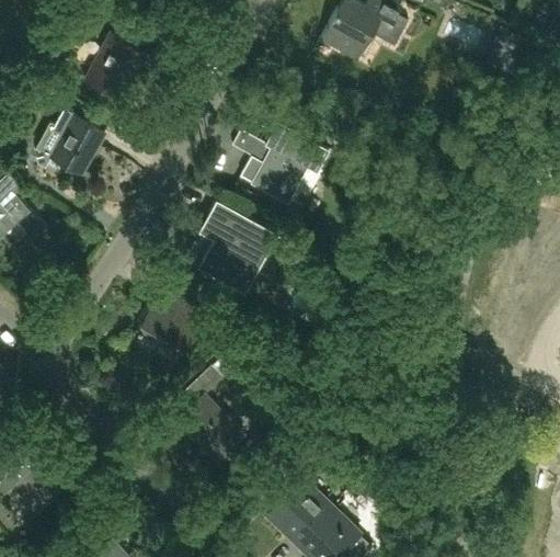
[(355,60),(372,31),(383,37),(398,10),(379,0),(366,0),(362,8),(346,0),(341,0),(336,11),(334,10),(319,41),(355,60)]
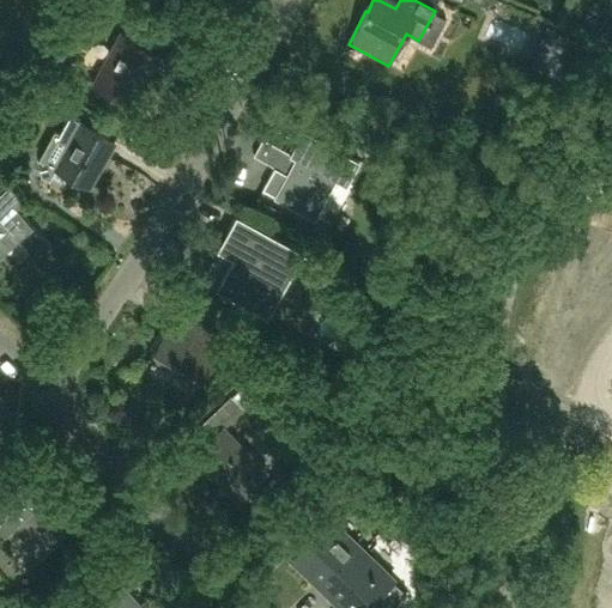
[(147,81),(161,58),(119,36),(91,89),(125,107),(140,78),(147,81)]
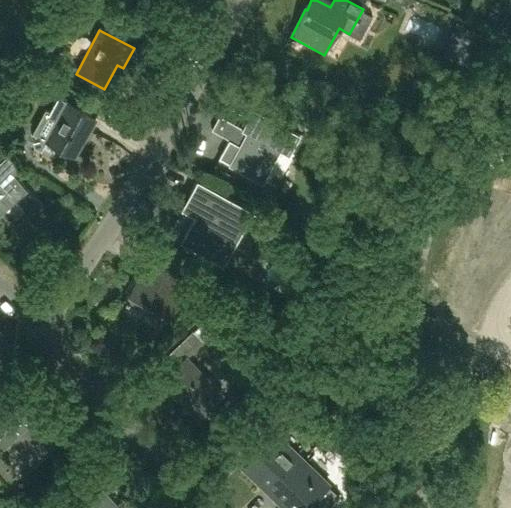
[(462,30),(448,59),(465,67),(478,38),(462,30)]
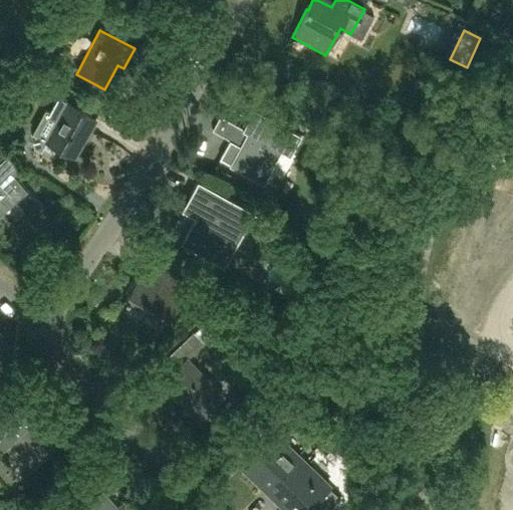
[(74,158),(93,119),(65,105),(46,144),(74,158)]
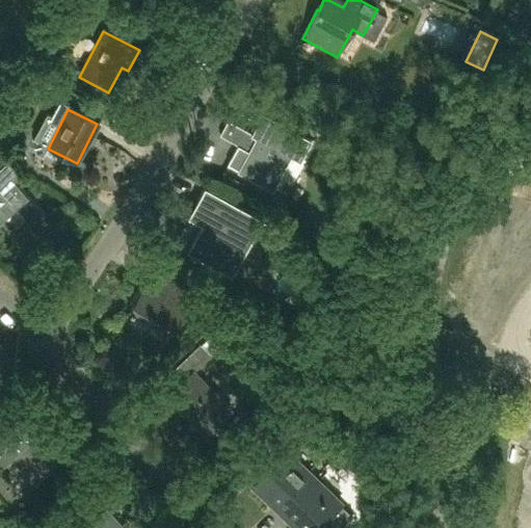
[(226,124),(217,139),(218,139),(236,150),(227,167),(237,174),(237,175),(261,187),(280,154),(289,159),(298,164),(309,144),(262,119),(250,137),(226,124)]
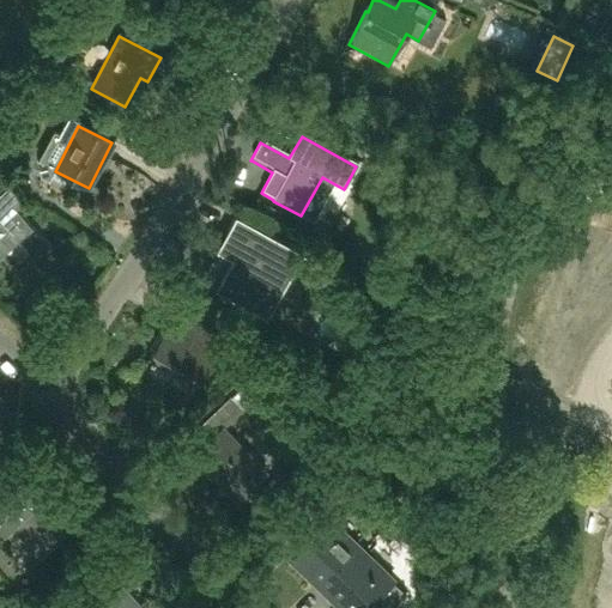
[(32,260),(48,245),(13,206),(19,200),(7,187),(0,192),(0,211),(1,211),(4,214),(0,217),(0,254),(16,241),(32,260)]
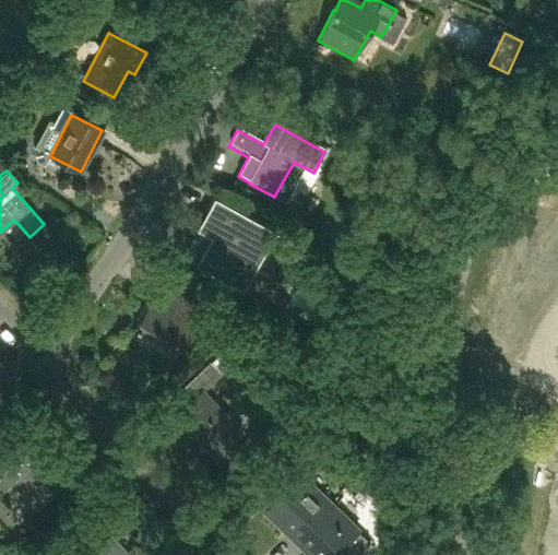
[(244,293),(264,254),(276,233),(215,200),(197,233),(211,240),(197,268),(201,270),(200,271),(206,275),(208,274),(244,293)]
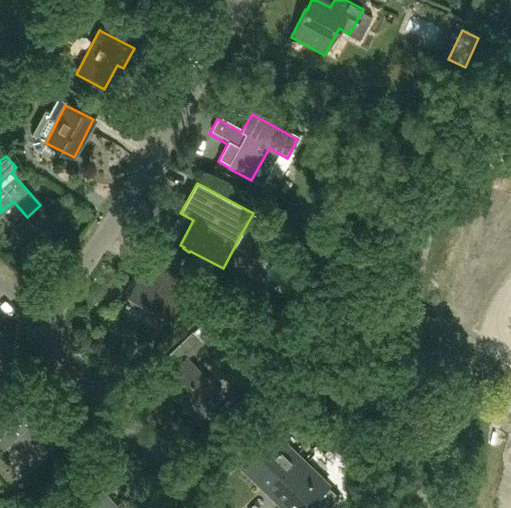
[(162,321),(183,285),(145,263),(125,299),(162,321)]
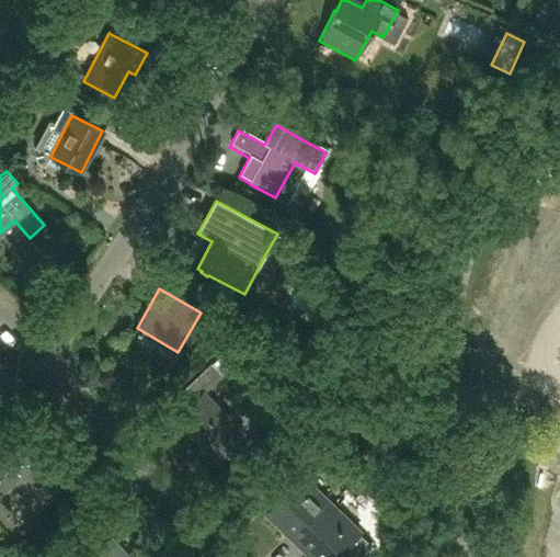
[(204,395),(221,378),(212,367),(170,407),(180,417),(174,422),(185,433),(187,431),(217,462),(227,452),(228,454),(232,448),(231,447),(243,435),(204,395)]
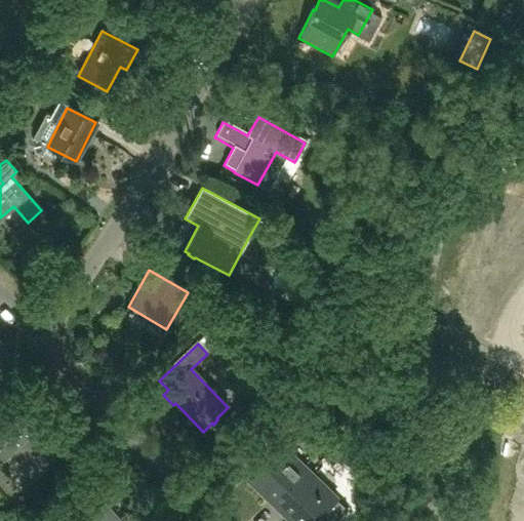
[(34,482),(54,463),(36,442),(41,437),(37,432),(19,412),(0,429),(0,457),(3,462),(9,455),(34,482)]
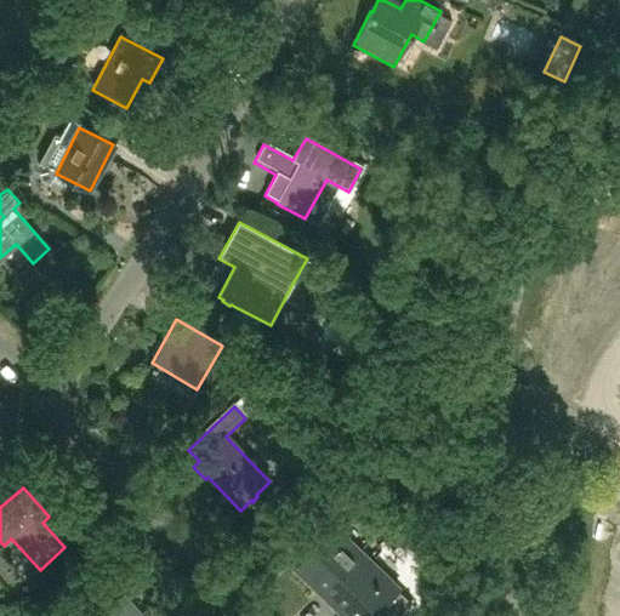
[(342,528),(364,505),(348,490),(326,513),(342,528)]
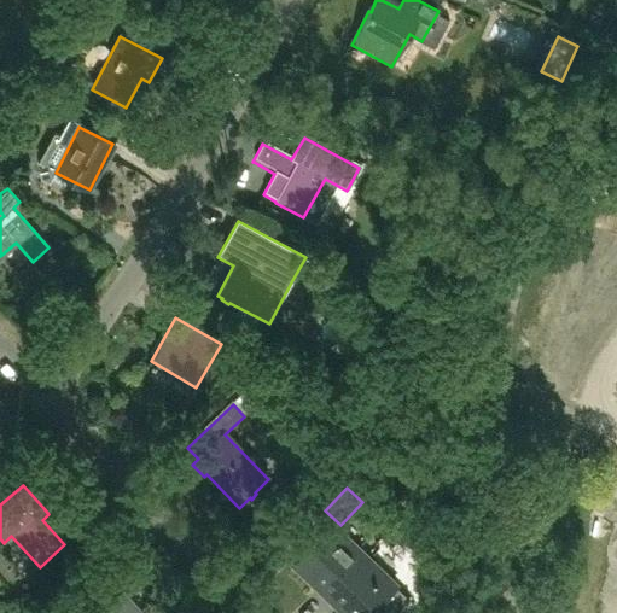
[(318,594),(319,593),(348,561),(358,552),(332,527),(292,570),(318,594)]
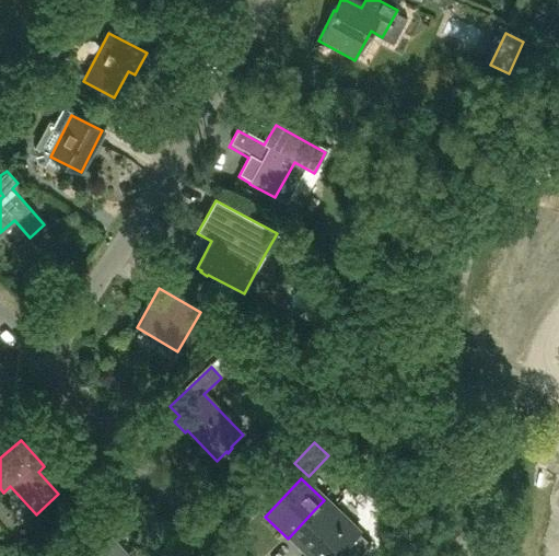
[(324,500),(315,509),(289,537),(309,555),(360,555),(368,547),(356,535),(358,533),(324,500)]
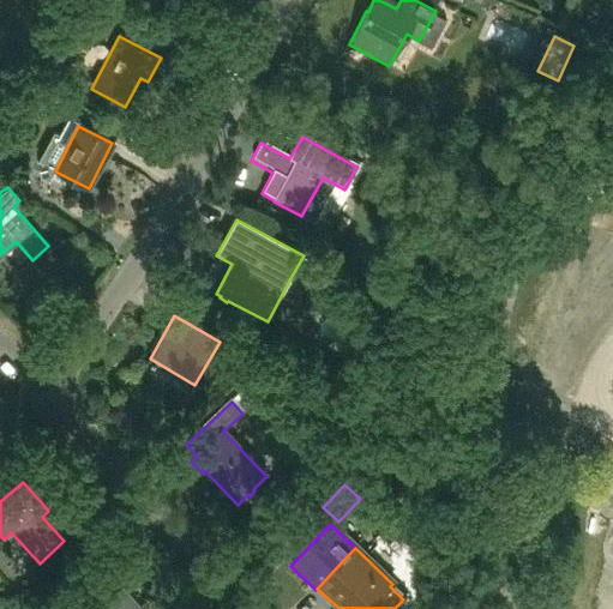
[(115,600),(115,598),(112,595),(107,598),(96,585),(74,603),(79,608),(134,608),(121,594),(115,600)]
